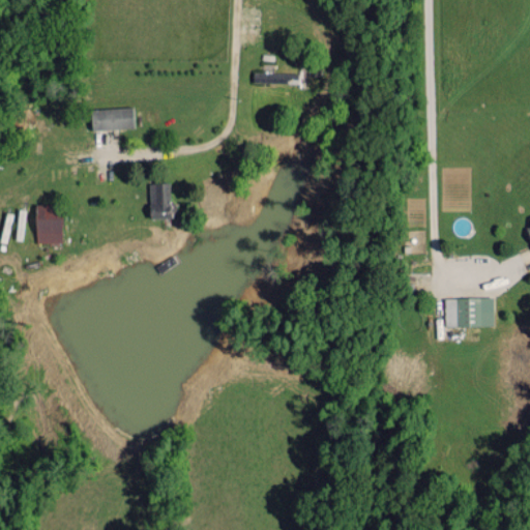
[(252,82),(298,83),(299,72),(253,71),(252,82)]
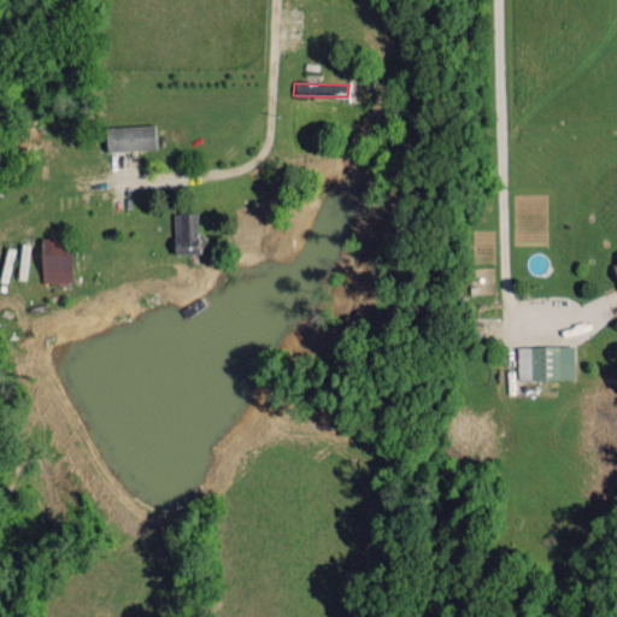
[(106,151),(156,148),(154,123),(105,125),(106,151)]
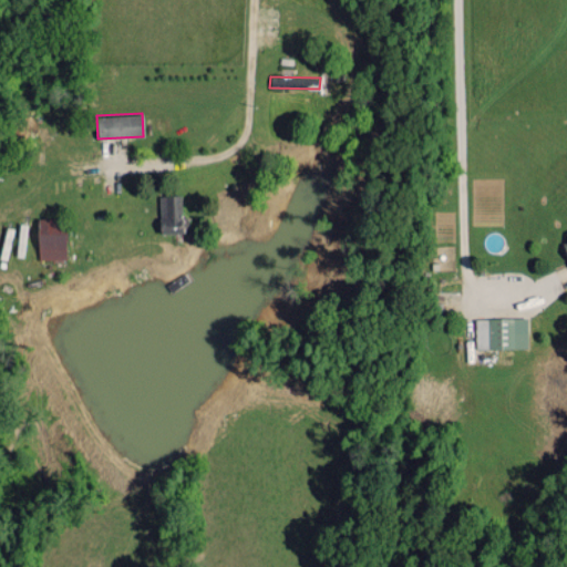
[(158,195),(160,233),(183,232),(182,195),(158,195)]
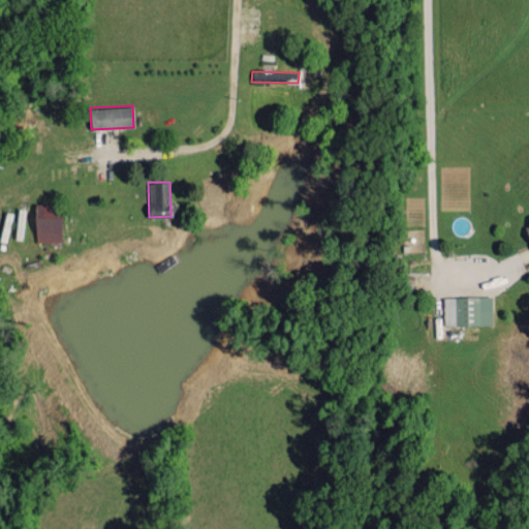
[(61,242),(62,204),(35,204),(34,241),(61,242)]
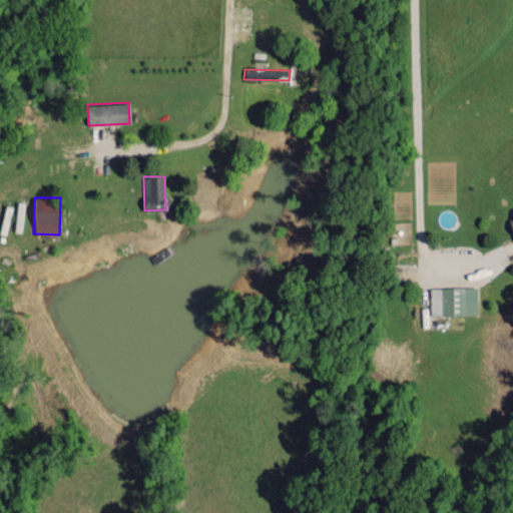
[(476,287),(430,288),(431,316),(477,315),(476,287)]
